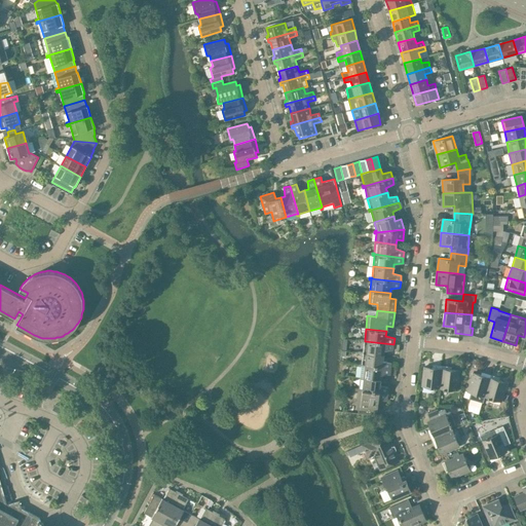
[(365,342),(363,352),(383,355),(384,350),(392,350),(393,344),(365,341),(365,339),(363,339),(362,342),(365,342)]
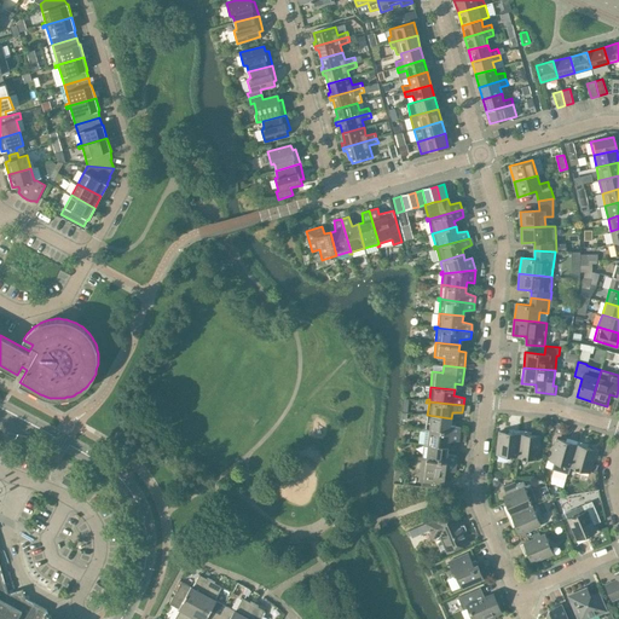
[(426,429),(460,434),(461,427),(451,423),(451,418),(427,415),(426,428),(426,429)]
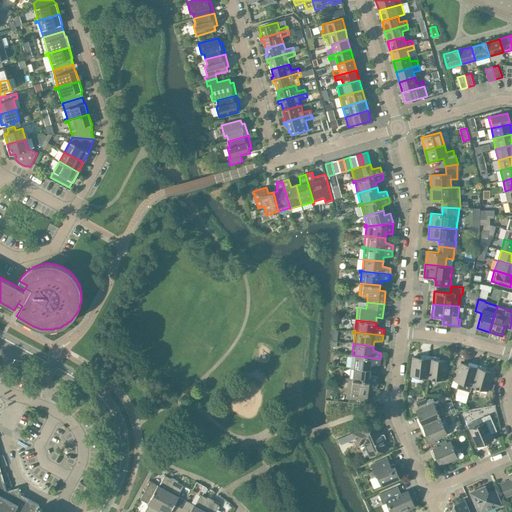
[(352,357),(351,367),(370,370),(371,365),(380,364),(380,359),(352,355),(352,354),(350,354),(350,356),(352,357)]
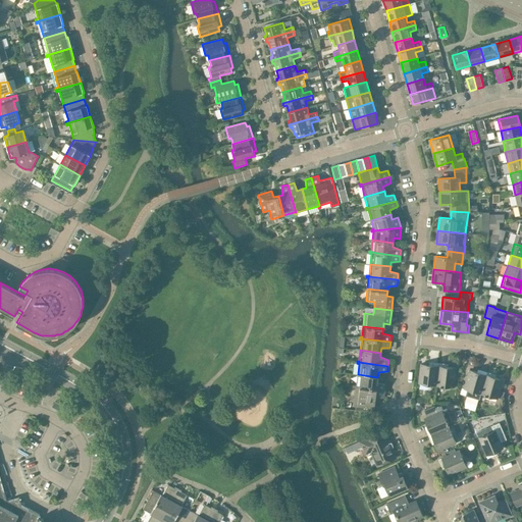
[(436,385),(438,363),(432,363),(431,365),(421,364),(418,383),(430,384),(430,385),(432,385),(432,384),(436,385)]
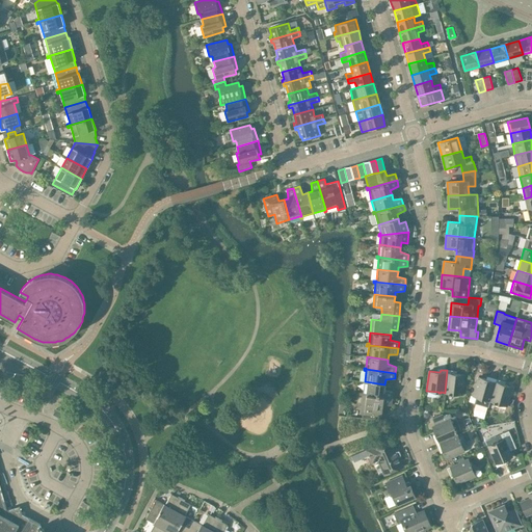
[(450,393),(462,395),(464,375),(453,373),(453,371),(447,370),(445,393),(449,393),(448,394),(450,394),(450,393)]
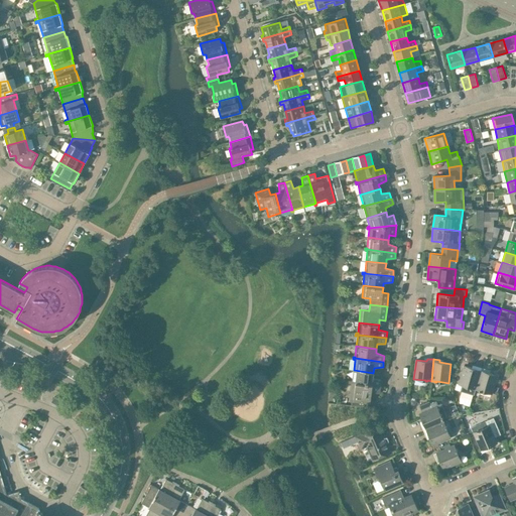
[(475,389),(481,368),(475,366),(475,369),(464,366),(459,384),(463,385),(461,391),(474,395),(476,389),(475,389)]
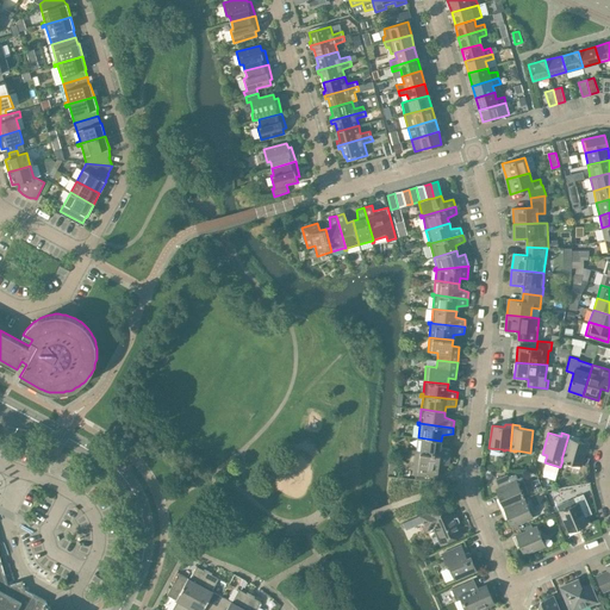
[(568,461),(582,466),(587,443),(576,440),(577,437),(568,435),(561,460),(562,460),(566,461),(566,462),(567,462),(568,461)]
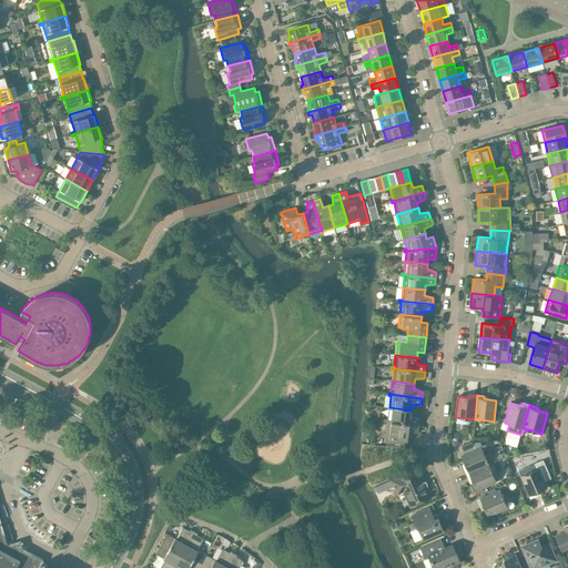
[(387,421),(418,424),(419,418),(411,415),(411,411),(389,407),(387,419),(387,421)]
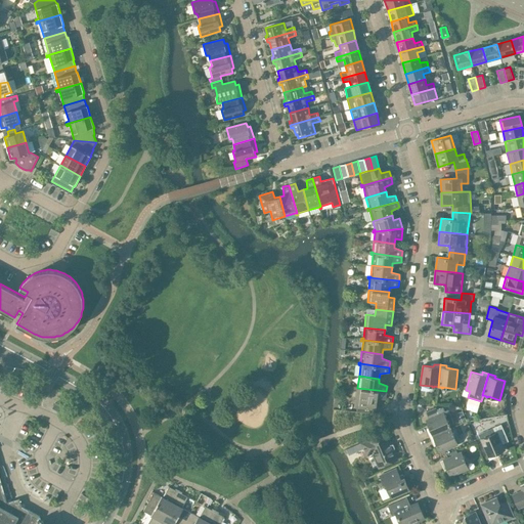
[(374,409),(376,409),(377,398),(386,399),(386,391),(357,388),(357,387),(355,387),(355,389),(357,389),(355,407),(357,407),(374,409)]
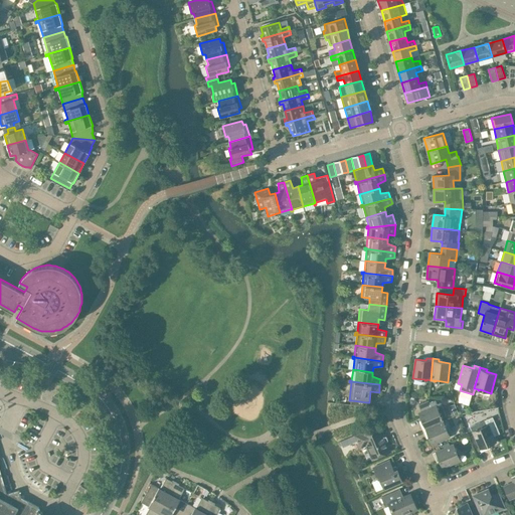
[(51,401),(61,406),(63,401),(54,395),(51,401)]
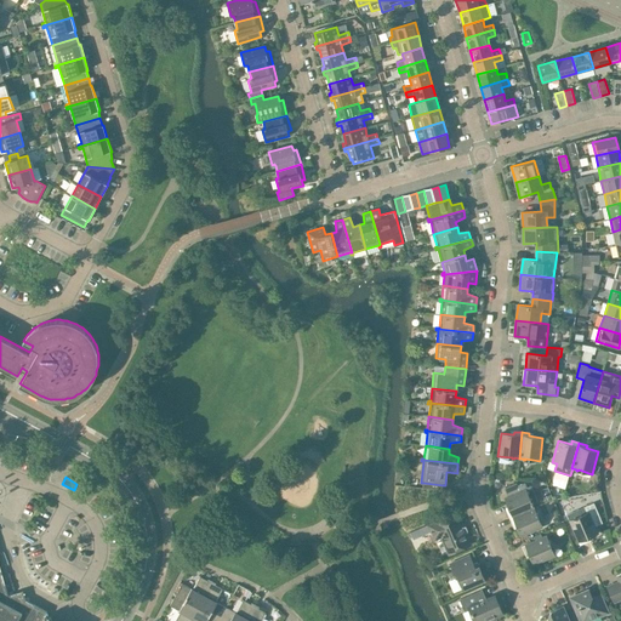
[(508,496),(505,497),(510,510),(507,511),(510,518),(534,508),(533,503),(537,501),(531,486),(525,489),(524,484),(517,486),(516,484),(505,489),(508,496)]
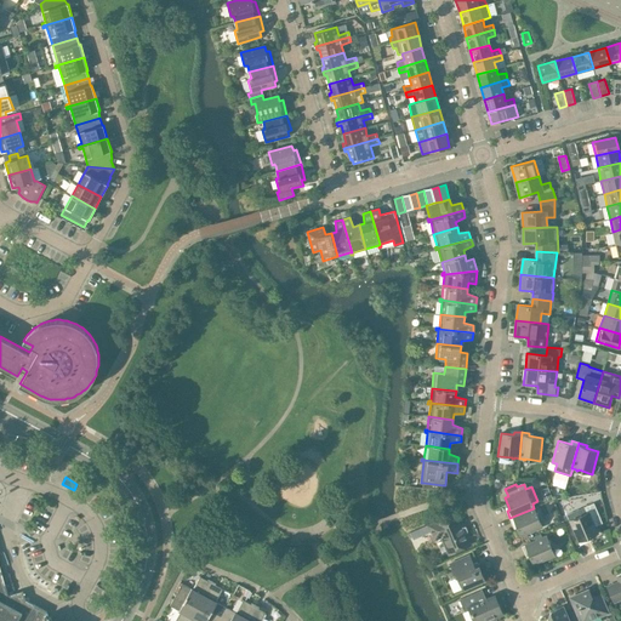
[(567,514),(580,545),(587,541),(586,539),(598,534),(594,527),(602,523),(593,502),(567,514)]
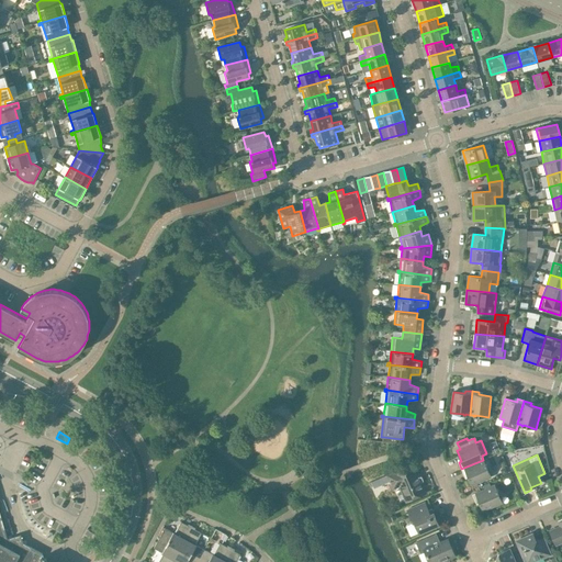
[(467,474),(472,485),(491,476),(485,465),(486,464),(486,463),(485,463),(483,460),(461,469),(464,475),(467,474)]
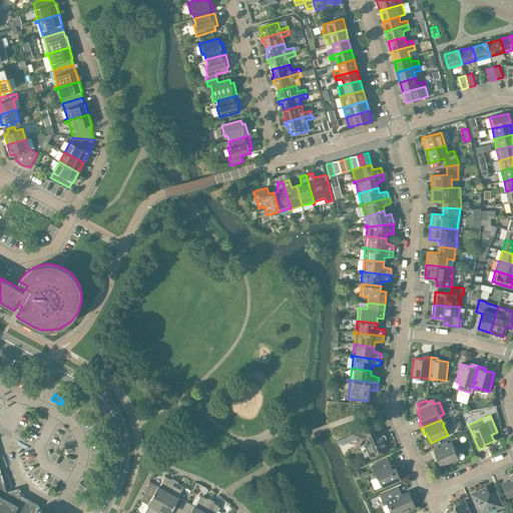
[(365,443),(371,457),(388,450),(384,440),(382,441),(375,425),(355,434),(359,445),(365,443)]
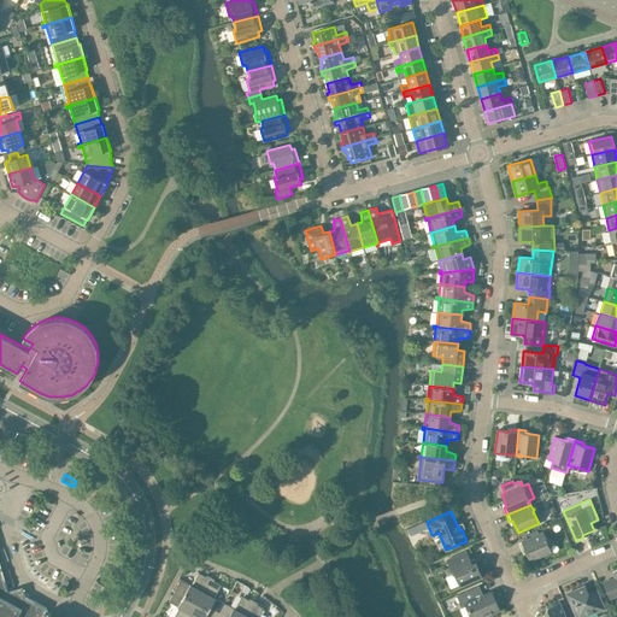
[(532,538),(518,542),(521,546),(521,547),(522,550),(524,548),(530,560),(551,552),(546,539),(546,536),(545,538),(542,533),(539,534),(536,529),(529,533),(532,538)]
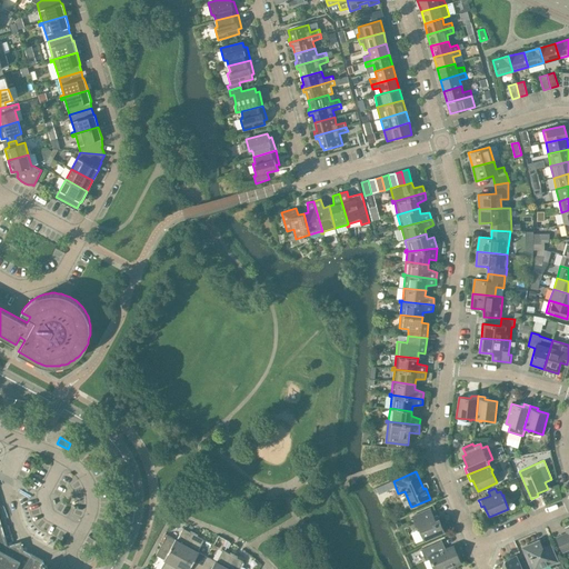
[(419,529),(425,540),(443,531),(438,519),(435,520),(430,509),(412,517),(418,529),(419,529)]
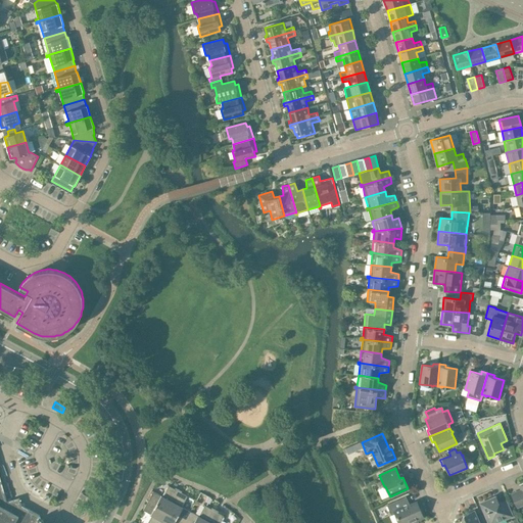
[(0,522),(35,522),(38,519),(40,515),(33,511),(21,505),(19,497),(7,502),(0,477),(0,522)]
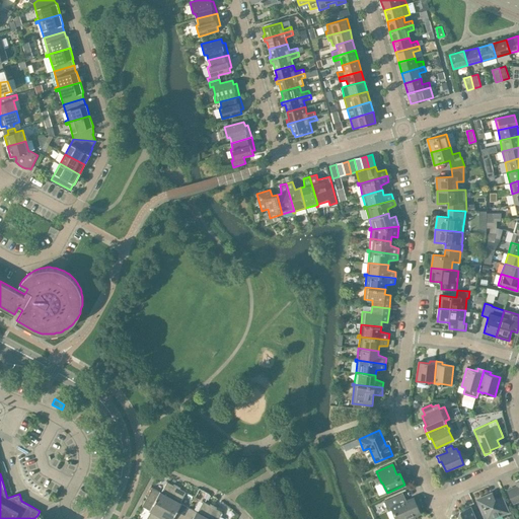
[(508,491),(513,503),(518,500),(518,480),(516,483),(518,486),(508,491)]
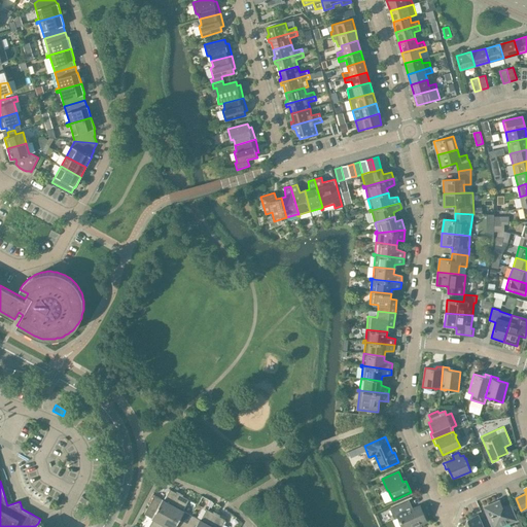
[(149,504),(168,515),(179,494),(170,489),(164,500),(154,495),(149,504)]
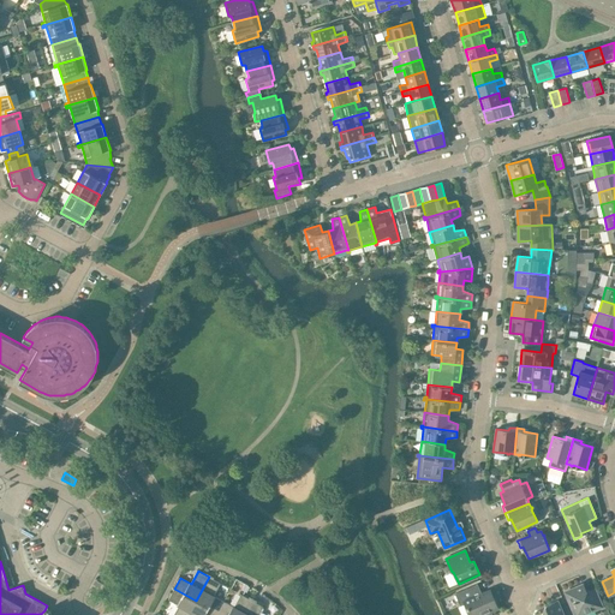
[(196,601),(218,613),(224,601),(214,596),(220,583),(209,577),(196,601)]
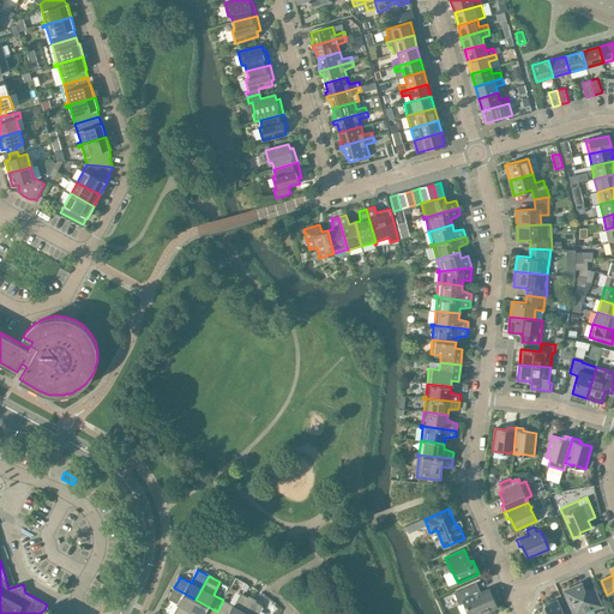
[(482,613),(498,608),(493,596),(492,597),(488,589),(481,593),(476,583),(453,593),(459,605),(464,603),(468,613),(482,613)]
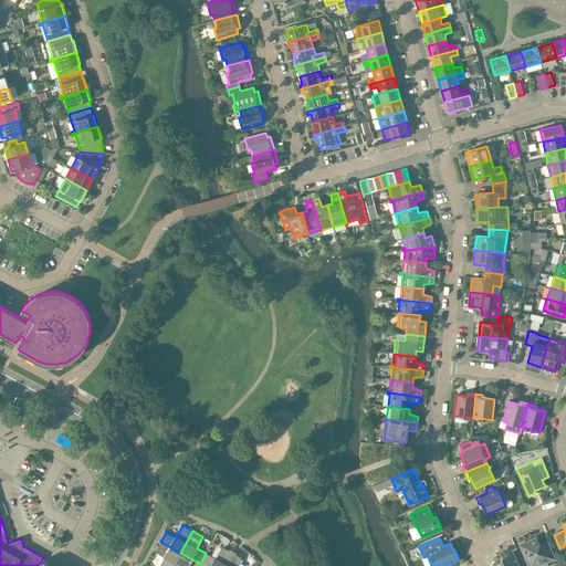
[(520,545),(528,565),(536,565),(554,558),(547,542),(546,542),(541,545),(538,544),(536,538),(536,537),(520,545)]
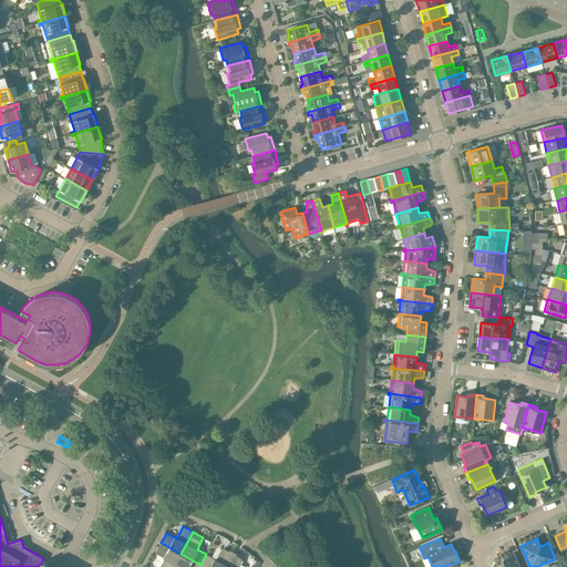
[(173,566),(181,554),(161,543),(155,553),(165,558),(160,566),(173,566)]
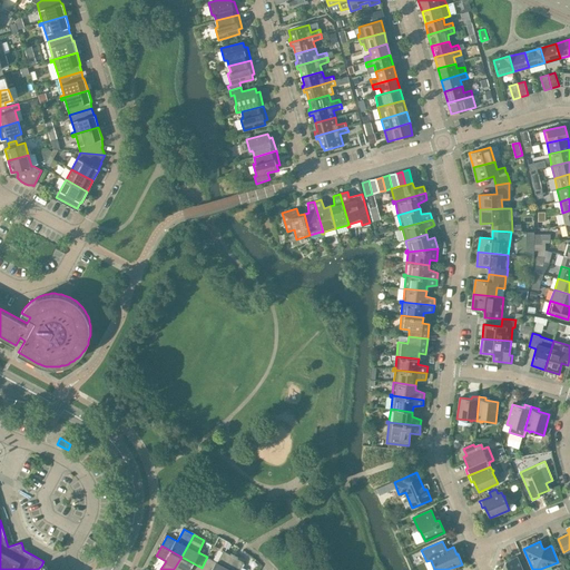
[(238,549),(234,557),(239,560),(244,551),(238,549)]
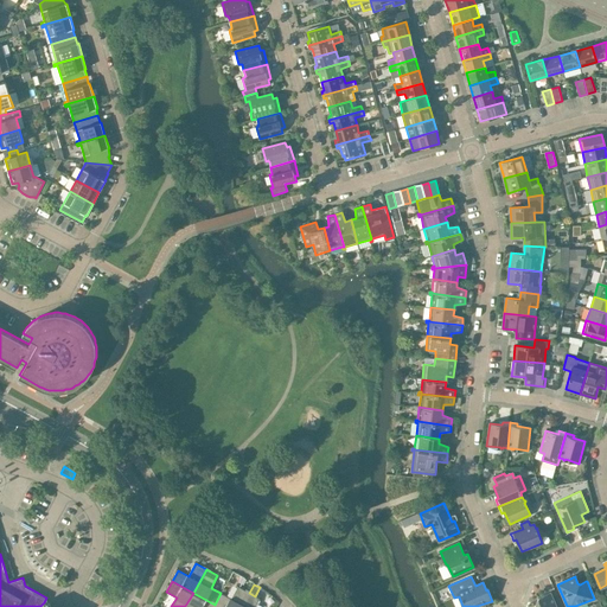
[(215,605),(219,606),(241,606),(249,593),(238,587),(231,599),(221,593),(215,605)]
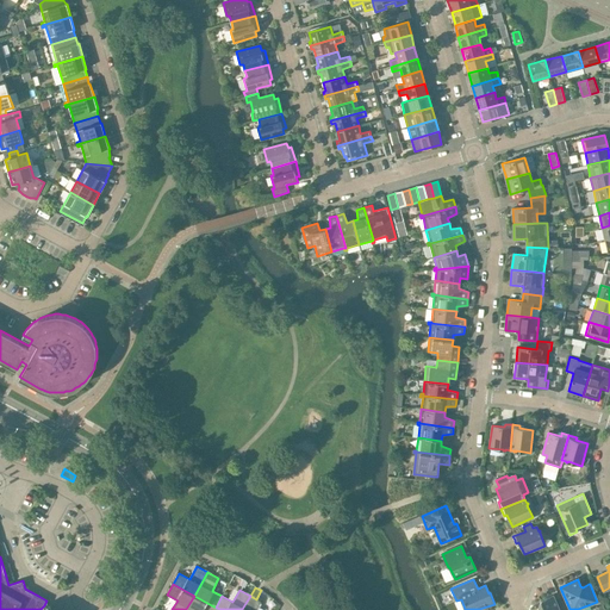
[(213,609),(216,608),(194,596),(186,609),(213,609)]
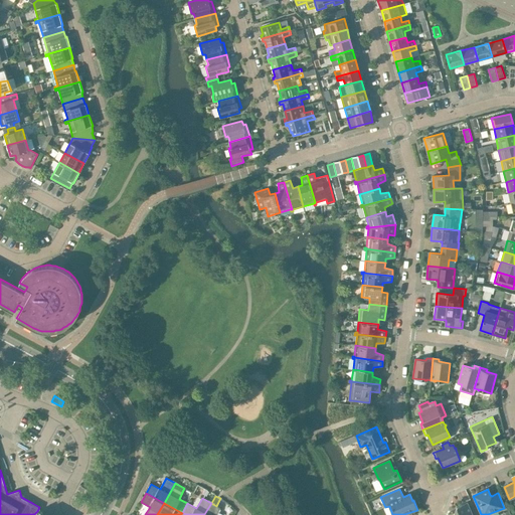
[(211,503),(204,514),(216,514),(220,508),(216,506),(211,503)]
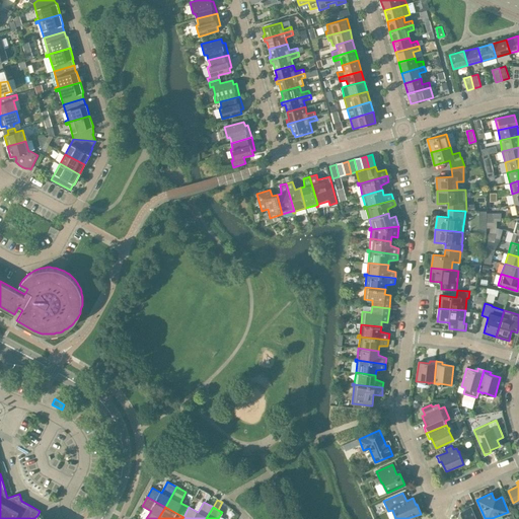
[(456,518),(475,518),(470,507),(460,511),(456,518)]
